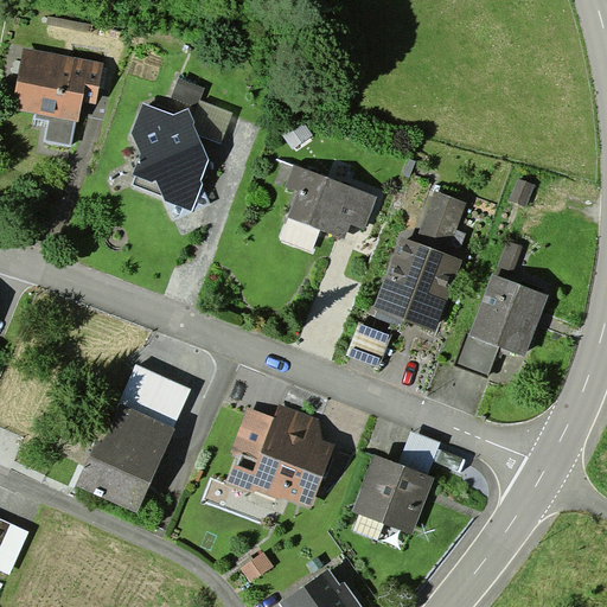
[(106,63),(25,48),(13,109),(36,113),(36,119),(49,121),(45,141),(71,147),(76,121),(80,121),(83,102),(97,104),(106,63)]
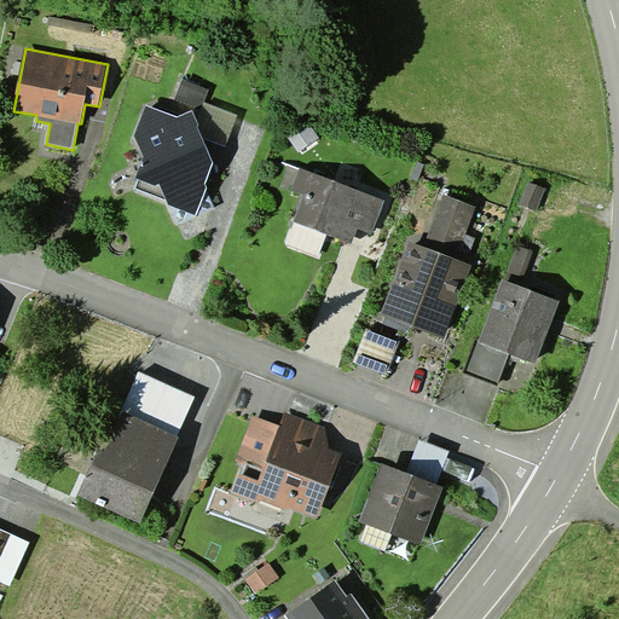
[(175,98),(201,109),(203,102),(208,88),(183,79),(175,98)]
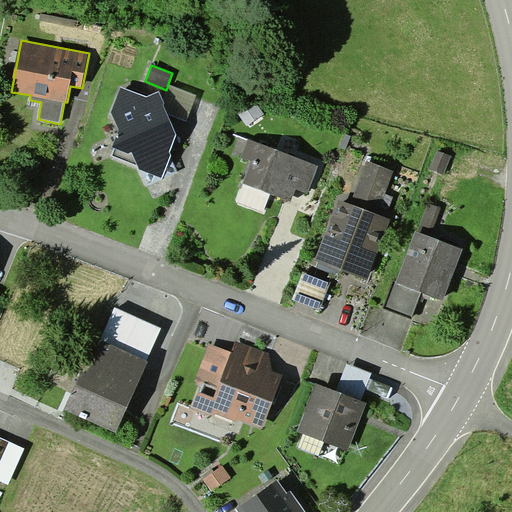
[(166,90),(163,99),(164,103),(163,104),(167,112),(188,121),(197,96),(168,84),(166,90)]
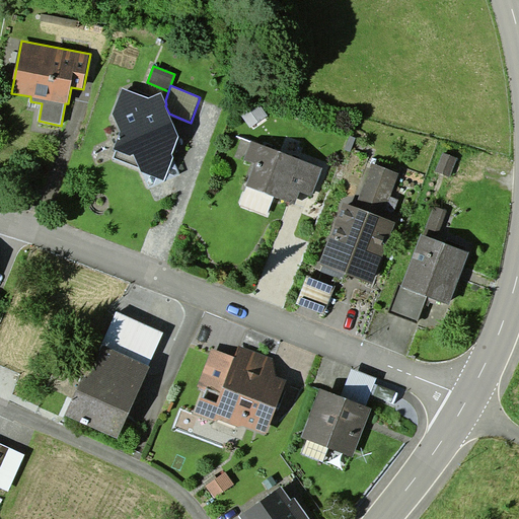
[(161,92),(148,97),(123,88),(112,114),(120,132),(119,132),(113,149),(116,149),(112,159),(140,170),(140,171),(147,189),(180,175),(172,158),(173,156),(171,153),(178,136),(169,114),(165,105),(166,104),(165,100),(161,92)]
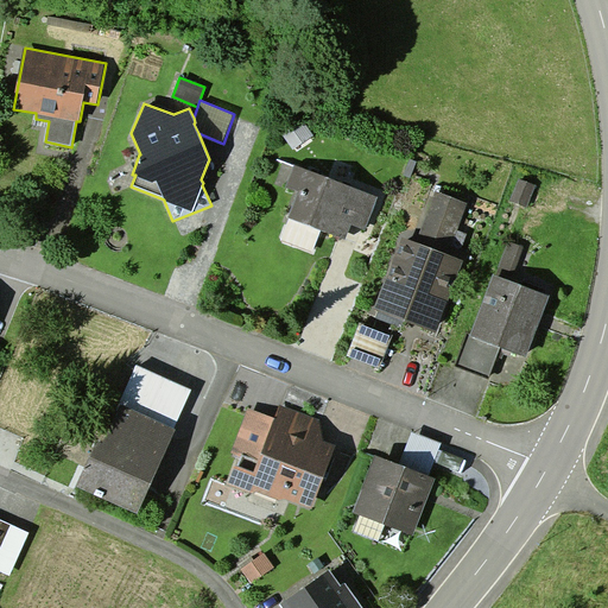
[(305,121),(284,135),(295,150),(315,135),(305,121)]
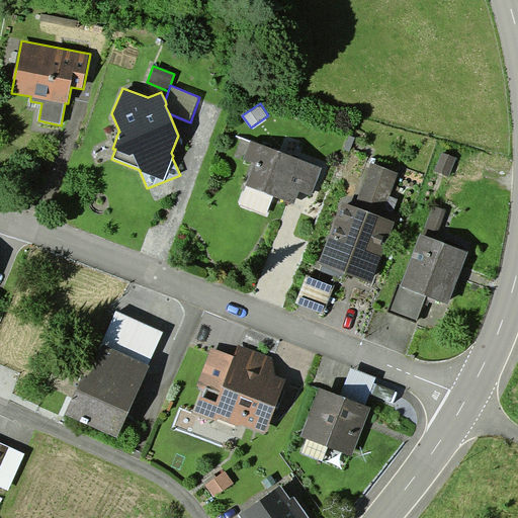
[(323,168),(251,141),(244,160),(254,163),(245,185),(274,196),(295,203),(299,192),(312,196),(323,168)]
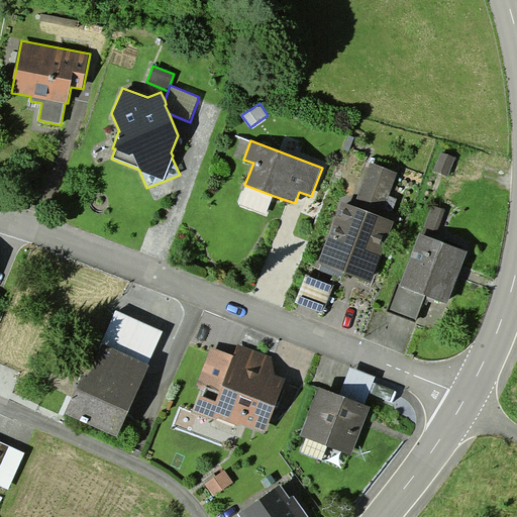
[(441,151),(434,171),(447,177),(455,158),(441,151)]
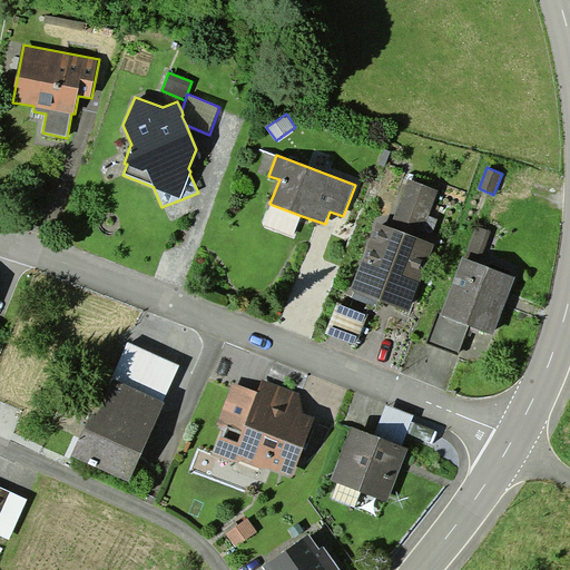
[(391,226),(420,238),(439,190),(409,179),(391,226)]
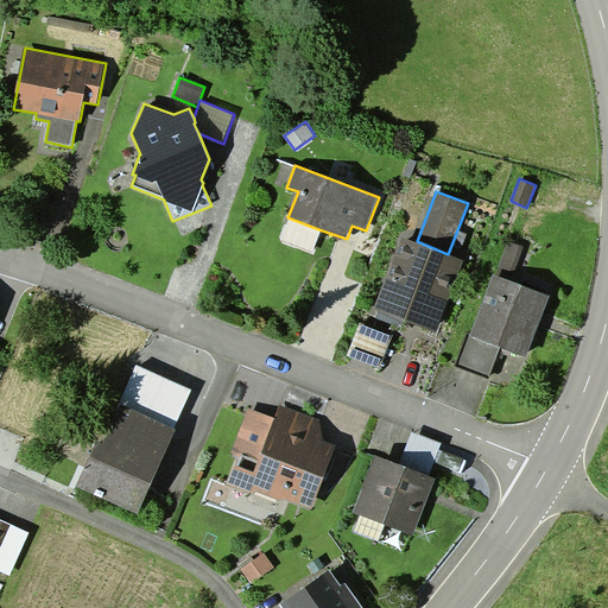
[(375,301),(369,316),(403,328),(405,321),(436,333),(464,260),(448,254),(417,241),(401,236),(377,301),(375,301)]
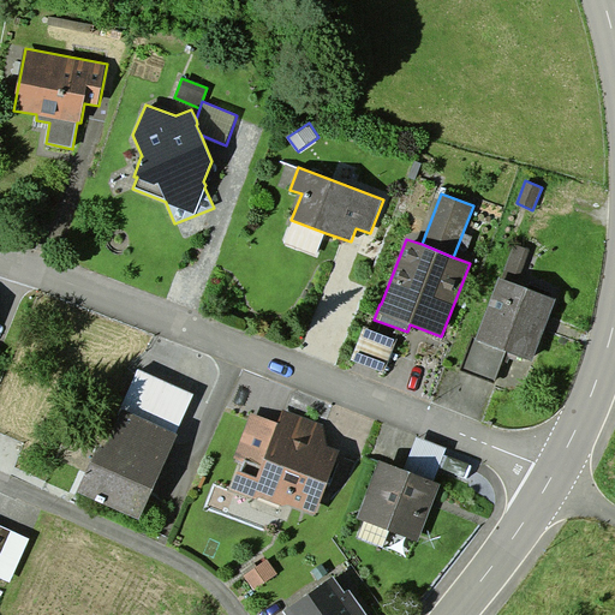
[(501,278),(517,284),(530,250),(514,244),(501,278)]
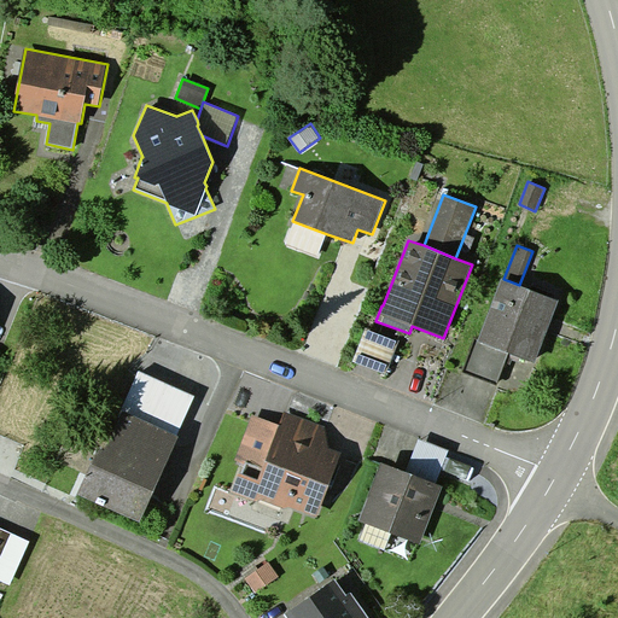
[(502,279),(478,340),(508,353),(534,362),(558,299),(519,285),(503,279),(502,279)]
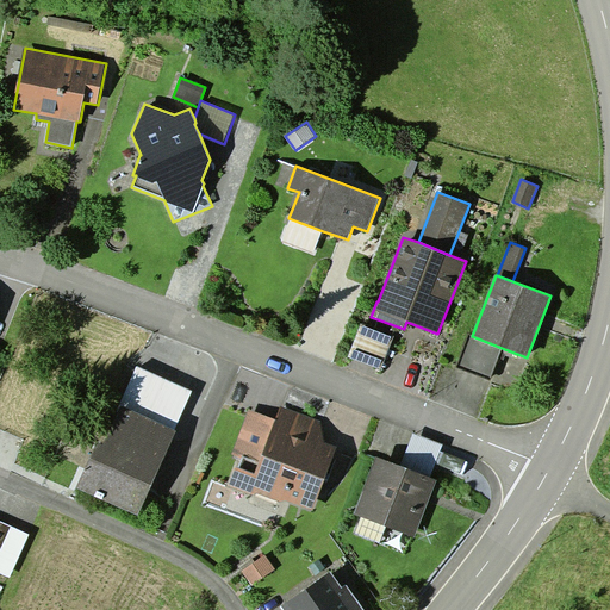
[(490,380),(502,348),(472,336),(468,335),(456,367),(490,380)]
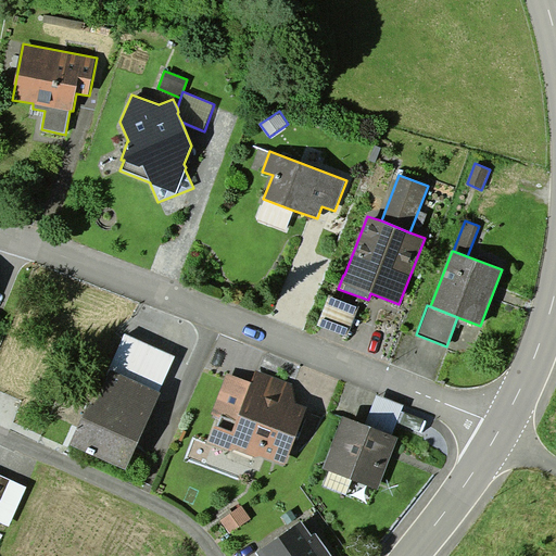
[(110,369),(159,391),(175,356),(125,335),(110,369)]
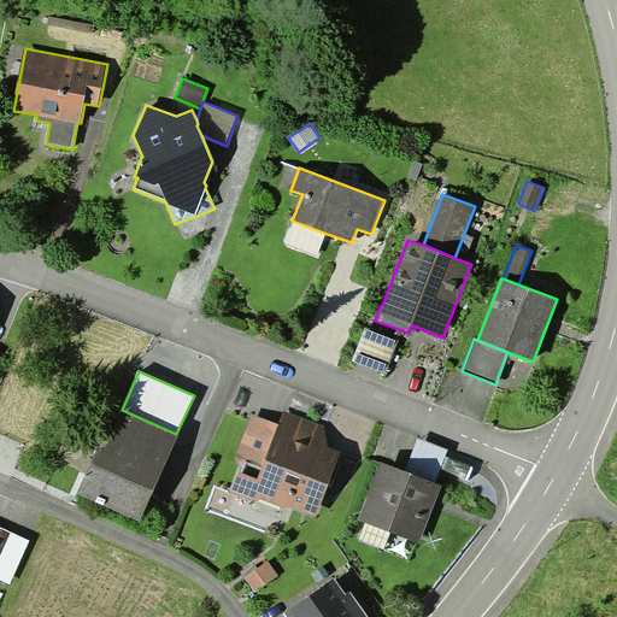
[(76,493),(140,521),(178,435),(176,434),(122,410),(104,448),(98,446),(76,493)]
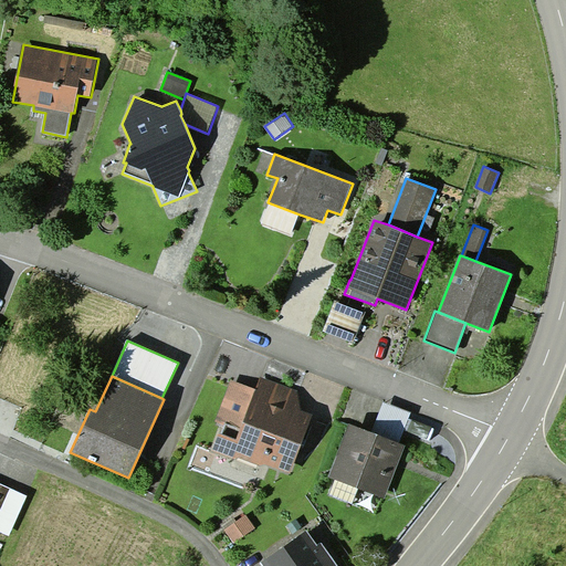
[(299,391),(261,377),(255,389),(240,428),(227,423),(226,426),(223,433),(219,432),(211,451),(236,460),(239,458),(262,467),(265,464),(291,474),(313,415),(302,410),(299,391)]
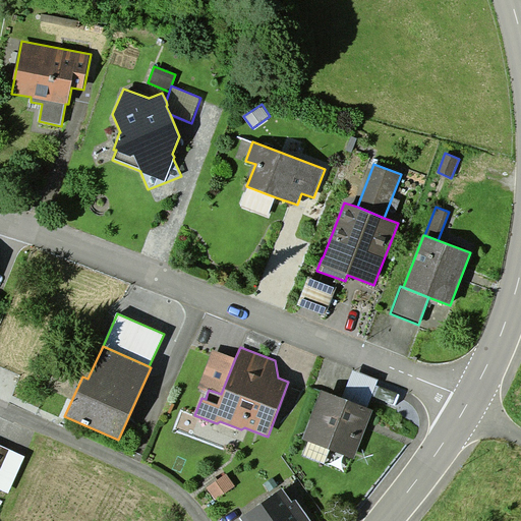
[(221,394),(235,358),(214,350),(198,388),(208,392),(209,390),(221,394)]
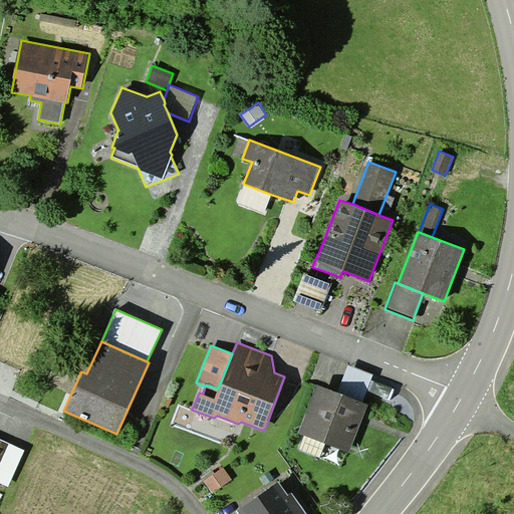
[(348,364),(338,393),(363,402),(373,374),(348,364)]
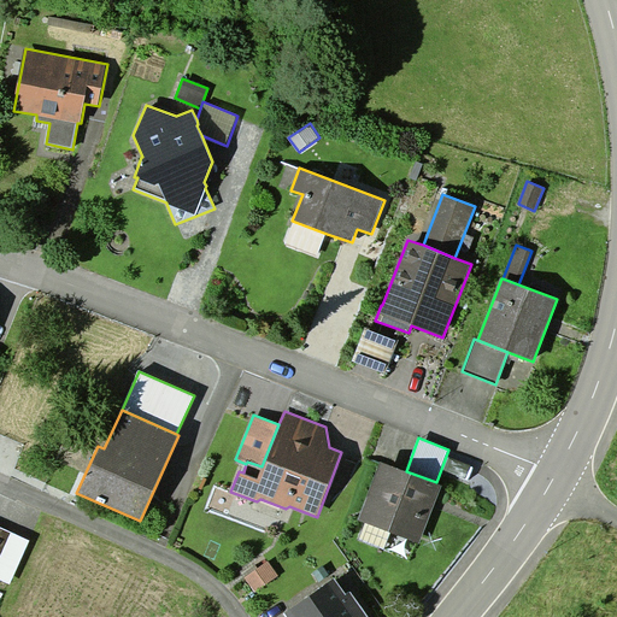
[(381,462),(358,521),(419,544),(442,485),(436,482),(406,471),(381,462)]
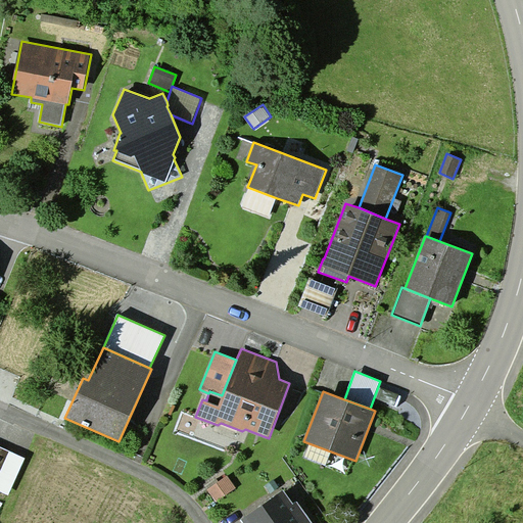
[(0,491),(8,495),(25,458),(0,446),(0,491)]
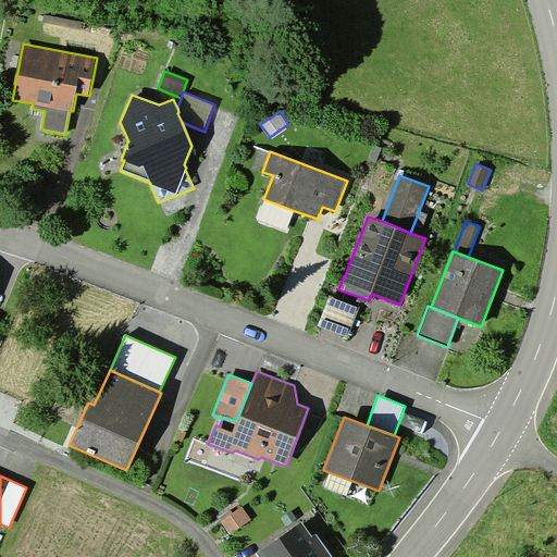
[(243,506),(222,521),(231,534),(251,519),(243,506)]
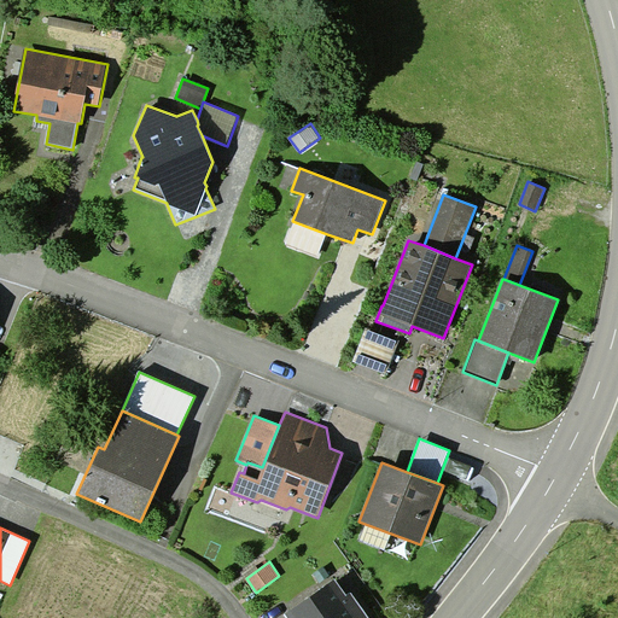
[(336,578),(285,614),(287,617),(369,617),(351,592),(348,595),(336,578)]
